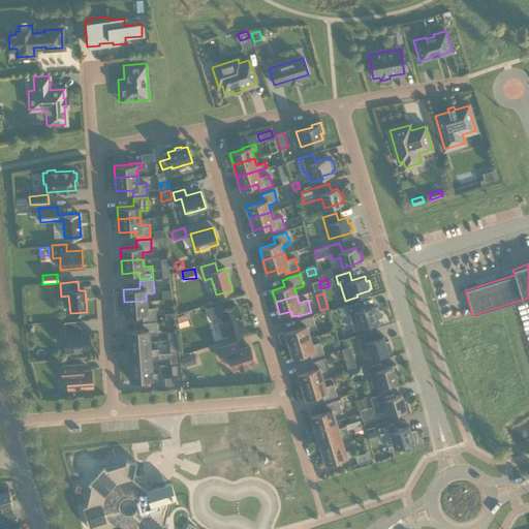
[(147,308),(146,301),(124,302),(125,315),(142,313),(143,320),(156,319),(155,307),(147,308)]
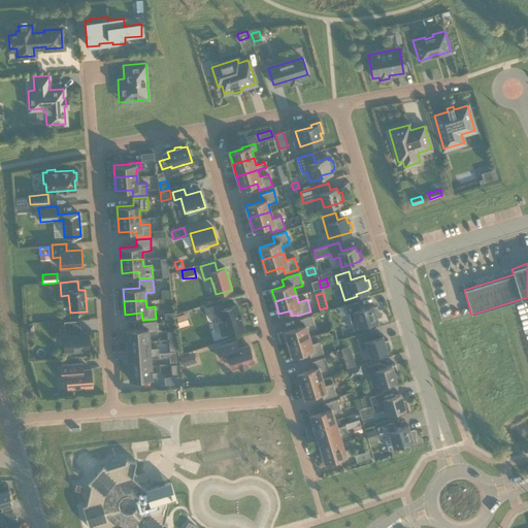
[(343,314),(349,312),(354,330),(365,326),(364,324),(377,320),(376,318),(382,316),(376,306),(373,307),(373,305),(361,308),(358,301),(341,306),(343,314)]
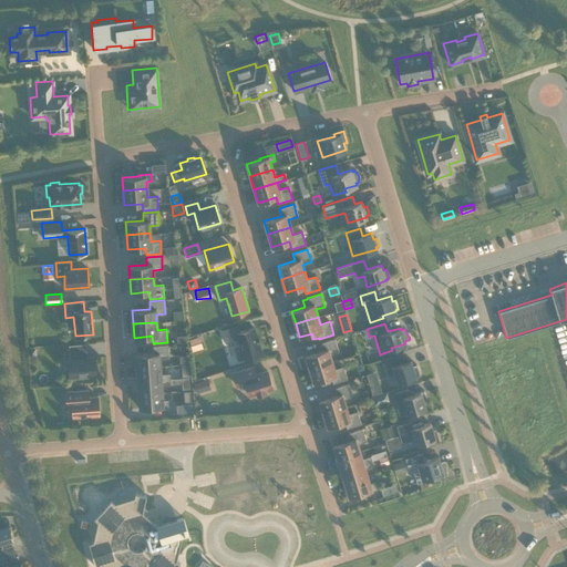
[(228,328),(222,330),(225,343),(233,341),(238,339),(240,344),(244,358),(261,353),(254,328),(239,332),(237,332),(235,326),(228,328)]
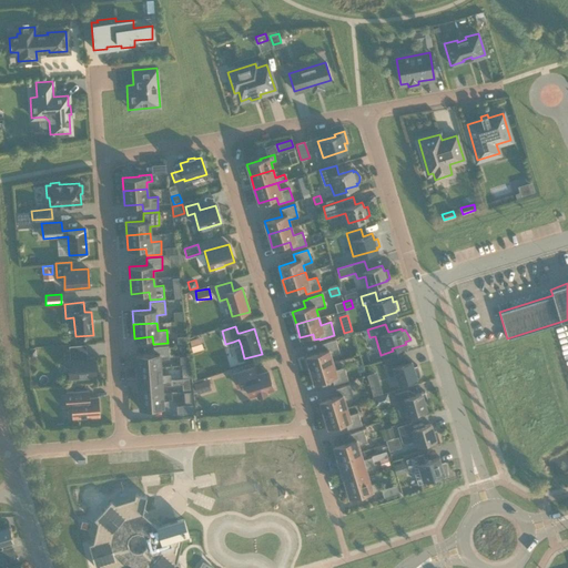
[(193,352),(203,348),(200,337),(190,340),(193,352)]
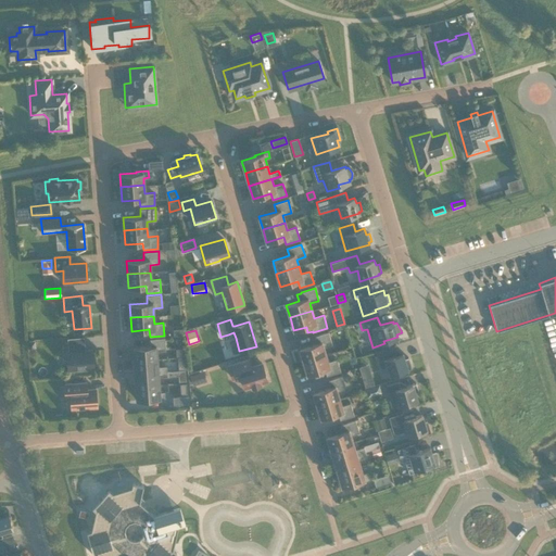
[(300,349),(303,362),(326,354),(324,348),(332,344),(328,332),(314,337),(316,343),(300,349)]
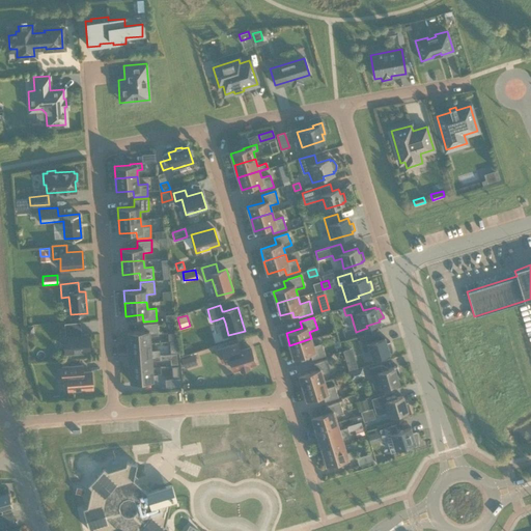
[(63,336),(65,353),(89,352),(88,334),(79,335),(79,331),(80,331),(79,323),(65,324),(66,336),(63,336)]
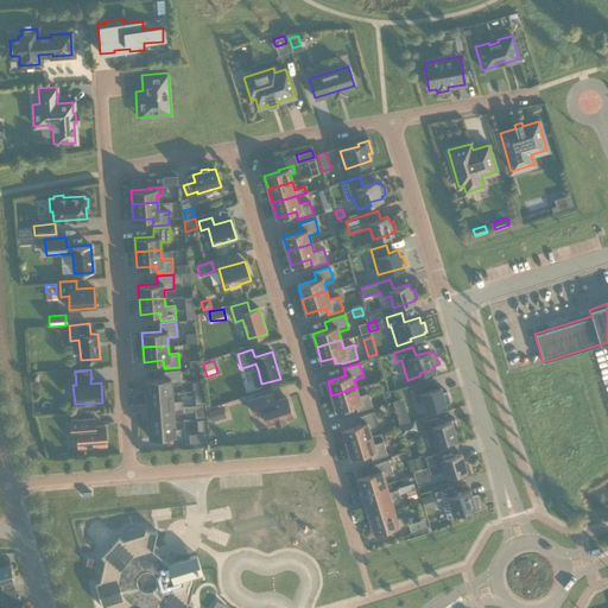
[(171,384),(181,384),(181,369),(164,371),(164,379),(145,380),(146,394),(171,393),(171,384)]
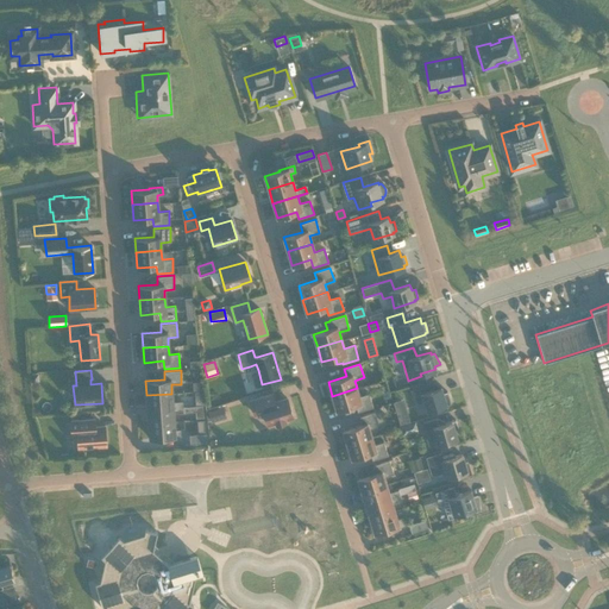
[(431,380),(412,385),(414,395),(416,403),(424,401),(426,410),(449,403),(446,393),(446,391),(443,393),(440,387),(434,389),(431,380)]
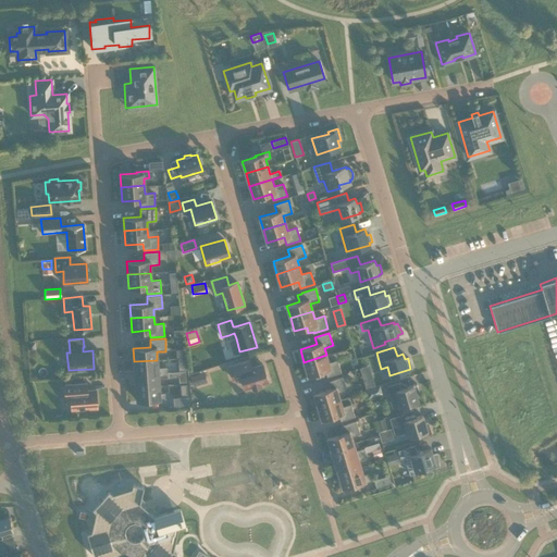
[(326,355),(304,362),(308,375),(325,370),(327,376),(342,372),(337,360),(329,362),(326,355)]
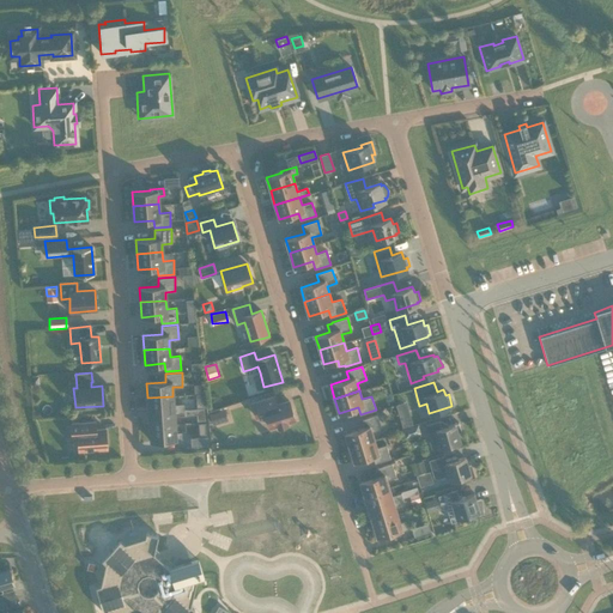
[(174,404),(173,396),(147,398),(149,412),(184,410),(183,404),(174,404)]
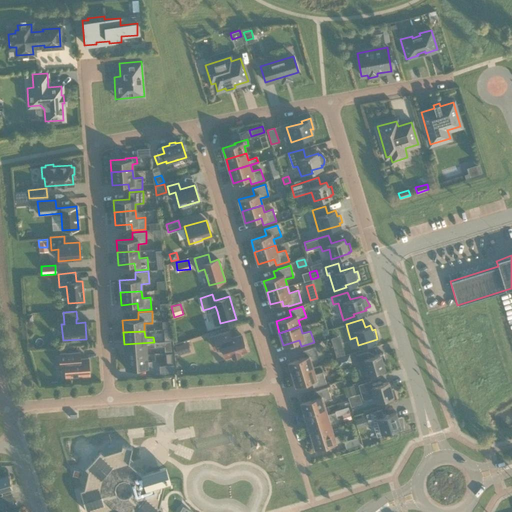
[(221,345),(225,357),(232,354),(233,356),(239,354),(239,352),(246,350),(241,335),(228,339),(226,332),(211,337),(214,347),(221,345)]
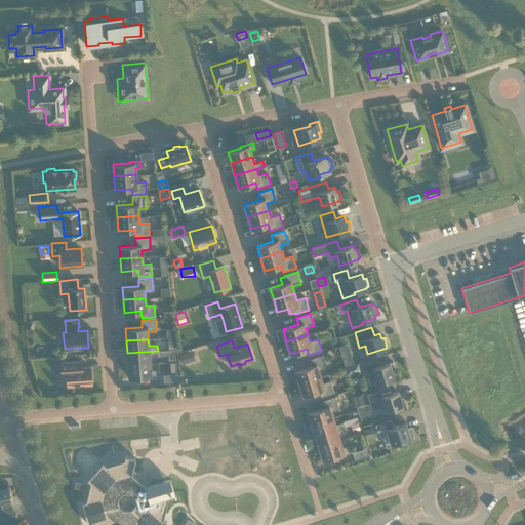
[(158,356),(158,351),(127,353),(128,365),(150,363),(150,356),(158,356)]
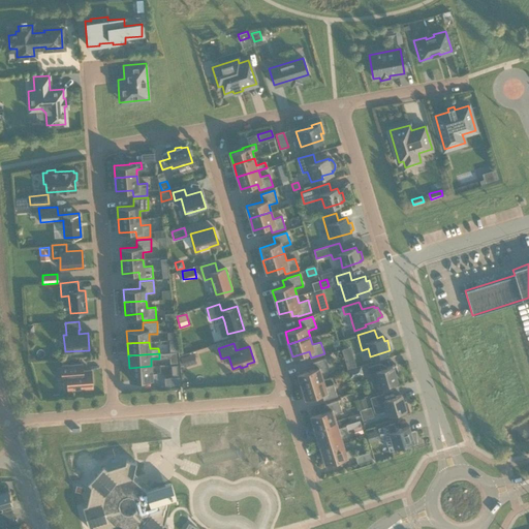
[(181,358),(183,365),(192,362),(189,354),(181,358)]
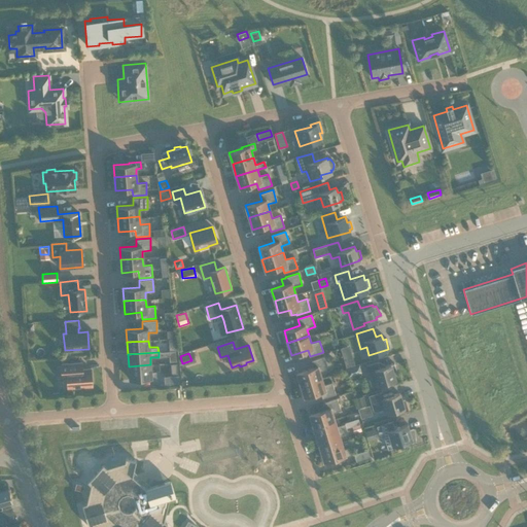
[(296,372),(301,384),(321,378),(319,371),(327,369),(324,356),(311,360),(313,367),(296,372)]
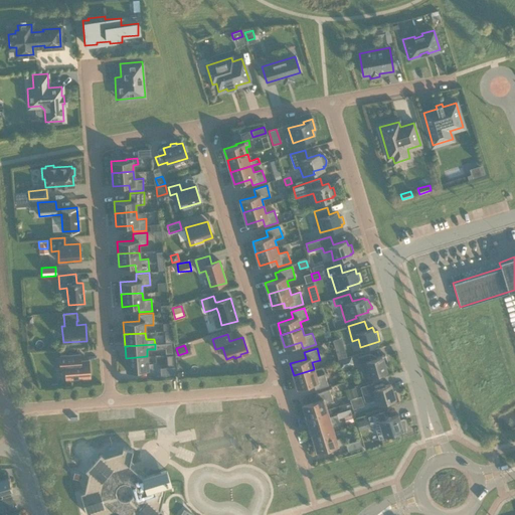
[(360,369),(363,377),(386,370),(384,364),(387,362),(385,355),(371,359),(369,353),(357,356),(359,363),(363,362),(365,368),(360,369)]
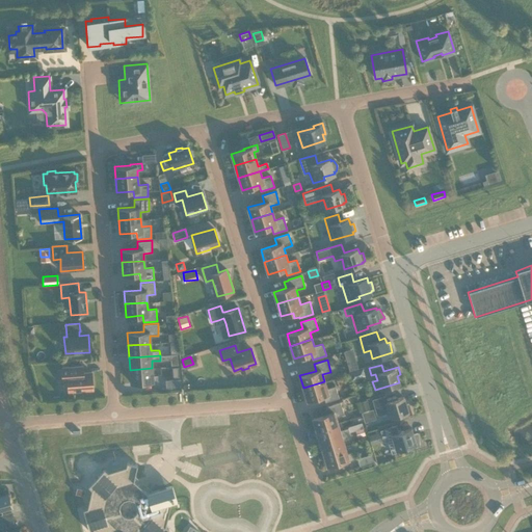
[(68,380),(69,391),(92,390),(91,372),(83,373),(82,366),(61,367),(62,380),(68,380)]
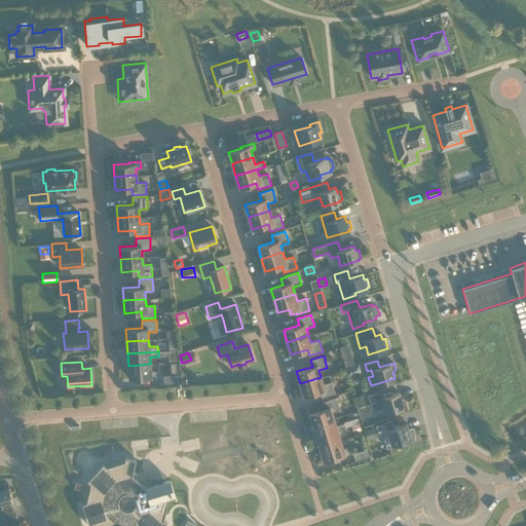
[(150,364),(128,366),(129,378),(145,377),(145,378),(156,377),(155,371),(151,371),(150,364)]
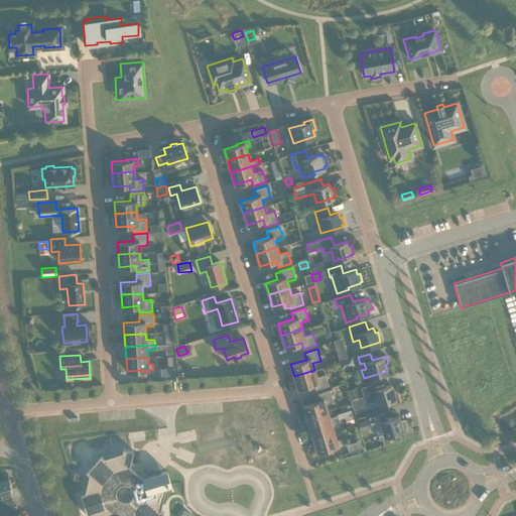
[(316,377),(314,370),(294,376),(297,388),(313,383),(315,390),(329,386),(325,374),(316,377)]
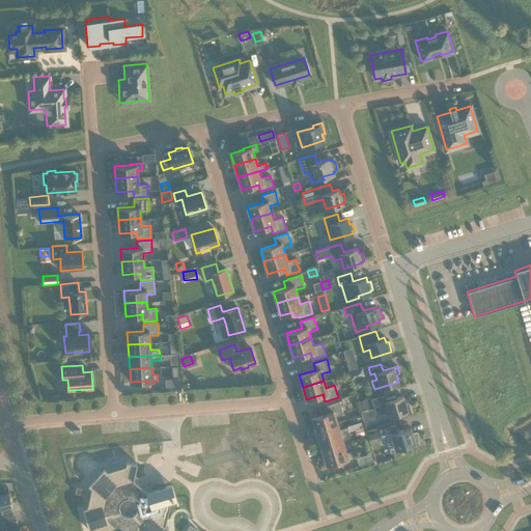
[(371,398),(376,413),(388,410),(390,416),(399,413),(400,416),(411,413),(408,402),(404,403),(402,396),(386,400),(384,395),(371,398)]
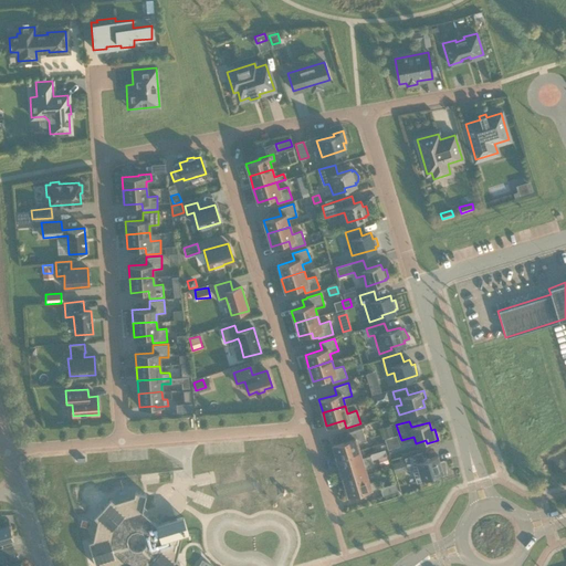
[(381,427),(385,439),(394,436),(390,425),(381,427)]
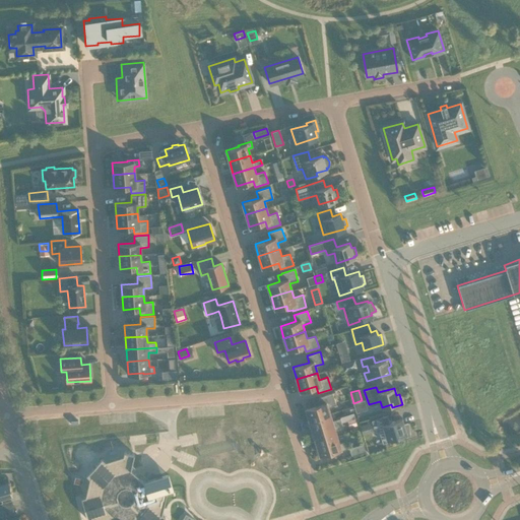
[(332,393),(319,397),(321,403),(305,408),(309,420),(330,413),(327,407),(336,404),(332,393)]
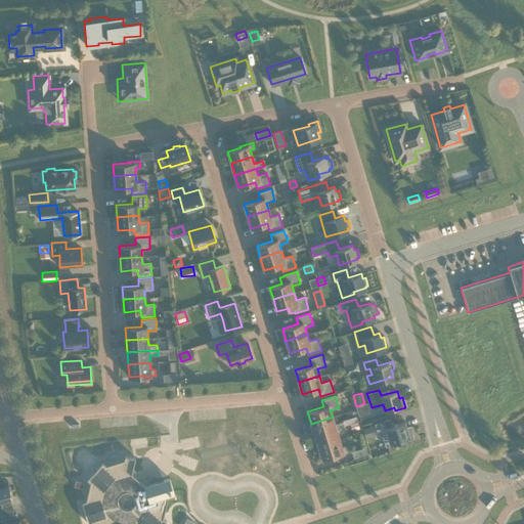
[(335,424),(333,417),(311,424),(315,435),(344,426),(343,421),(335,424)]
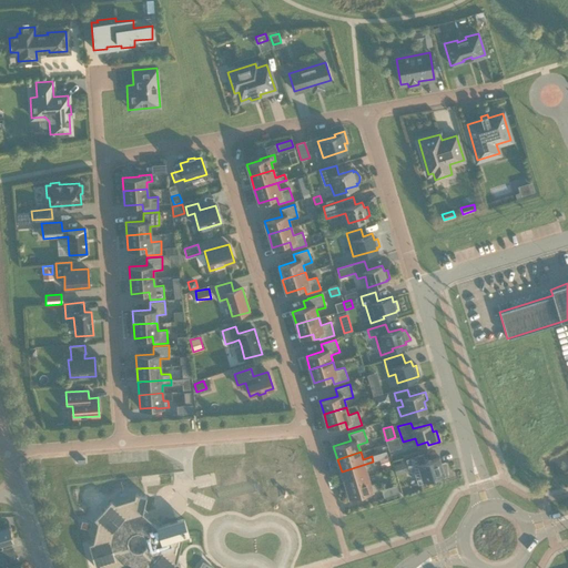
[(406,458),(408,467),(413,466),(417,485),(430,480),(429,478),(440,475),(442,477),(447,476),(446,463),(440,464),(439,458),(425,462),(423,454),(406,458)]
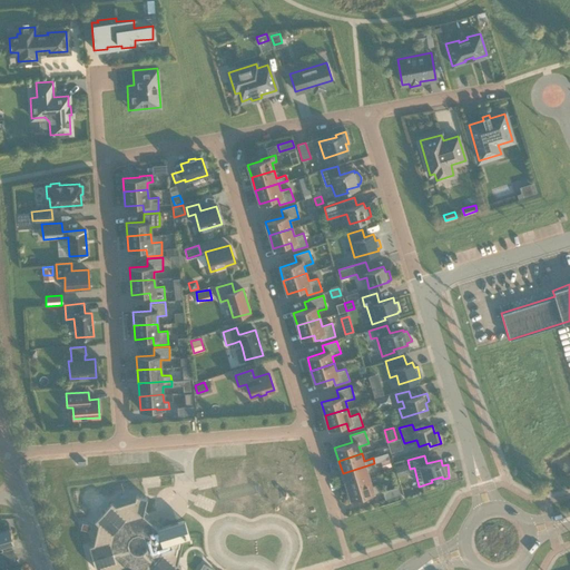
[(343,473),(346,485),(370,479),(366,471),(376,469),(374,463),(343,473)]
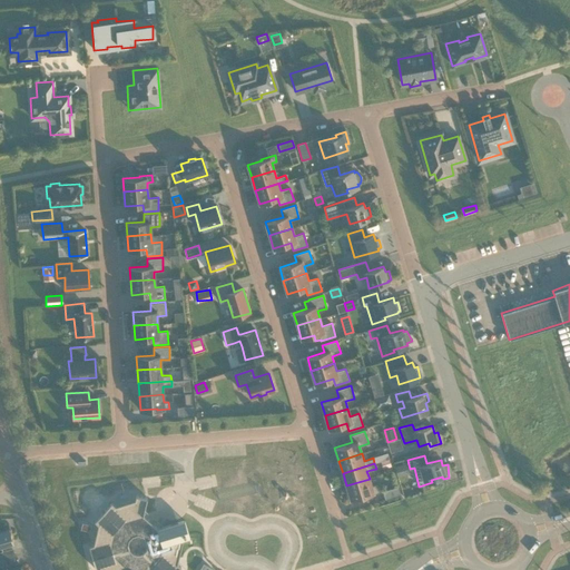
[(394,467),(397,478),(410,474),(406,463),(394,467)]
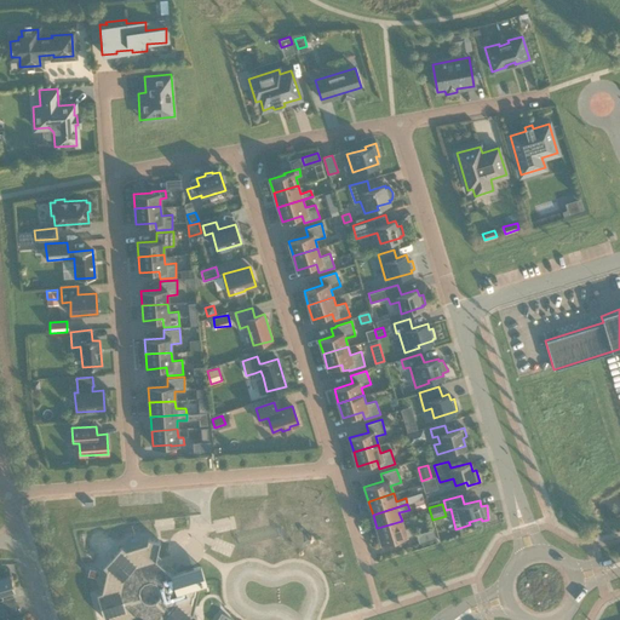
[(402,521),(377,528),(382,543),(396,538),(397,539),(412,534),(409,527),(405,529),(402,521)]
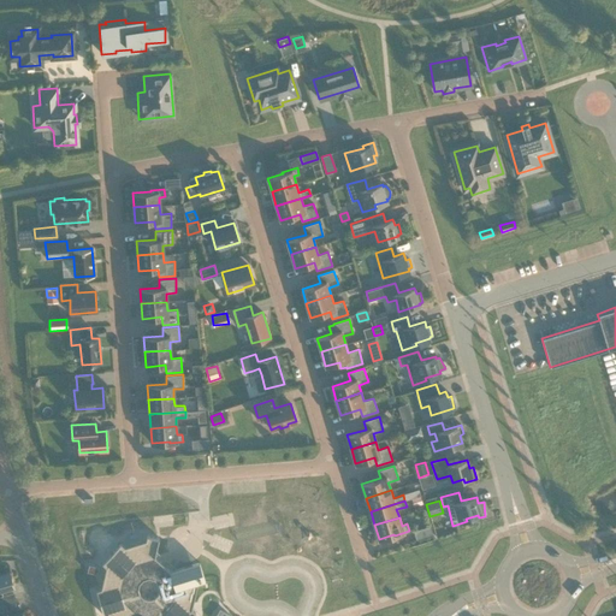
[(414,531),(416,539),(432,534),(430,526),(414,531)]
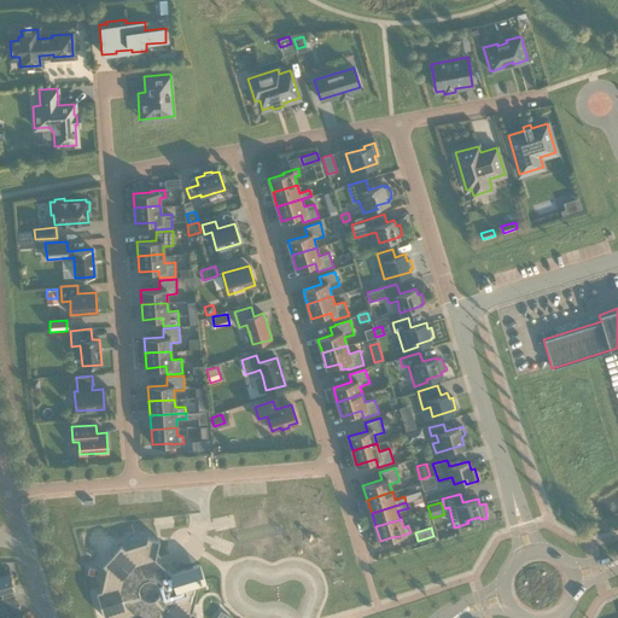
[(124,549),(121,546),(101,566),(106,570),(101,592),(97,593),(104,617),(108,617),(110,617),(193,617),(197,614),(192,612),(198,584),(205,583),(199,565),(170,573),(155,559),(159,541),(147,537),(146,543),(124,549)]
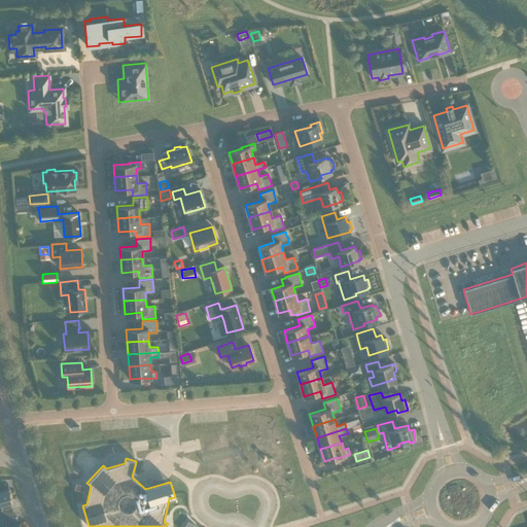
[(0,505),(12,501),(8,488),(8,487),(0,490),(0,489),(0,505)]
